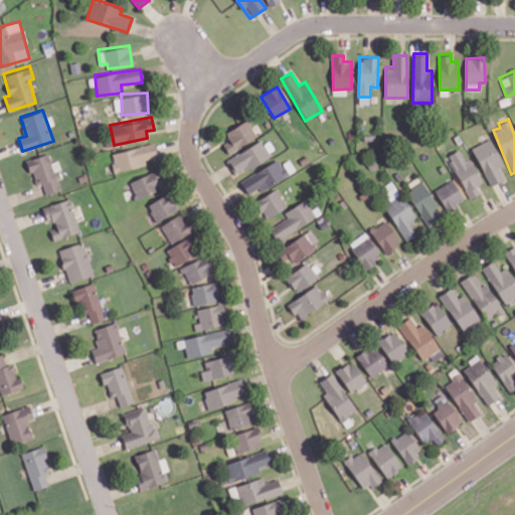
[(225,132),(229,140),(222,144),(228,153),(256,136),(246,120),(225,132)]
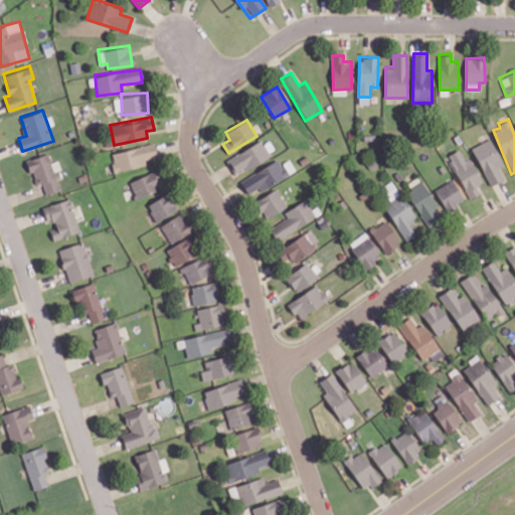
[(471,147),(490,185),(503,179),(497,167),(502,165),(490,139),(471,147)]
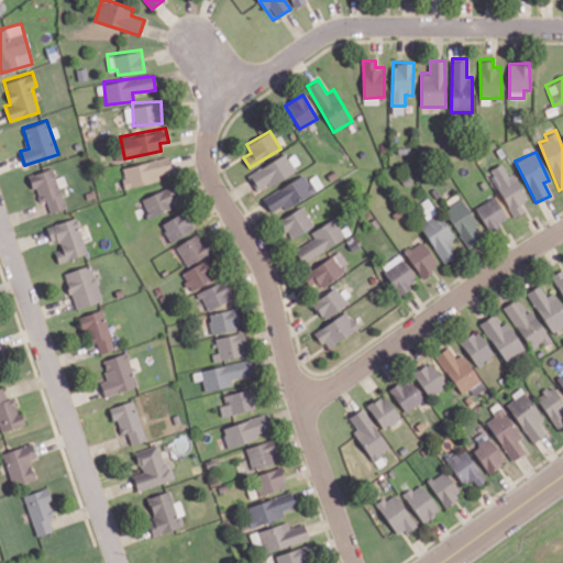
[(296,173),(288,155),(249,172),(256,189),(296,173)]
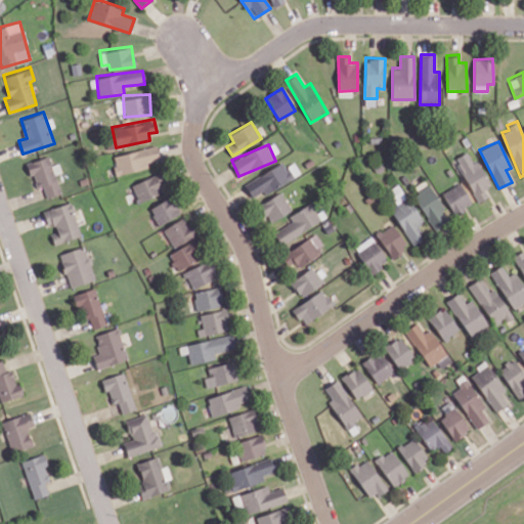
[(113,153),(116,174),(147,169),(146,163),(159,160),(156,145),(113,153)]
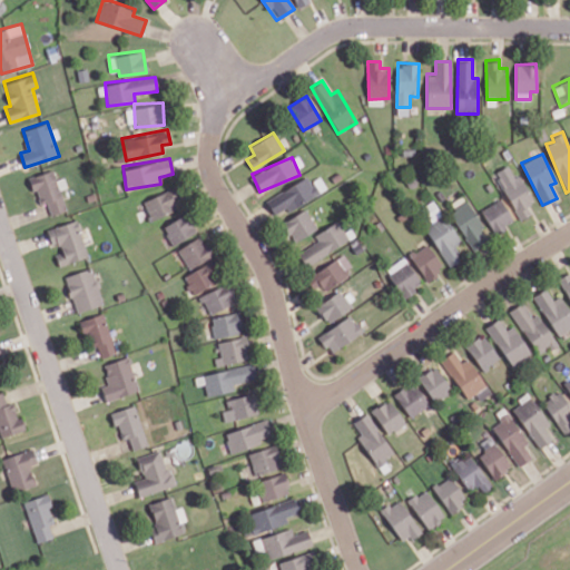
[(527,205),(532,203),(511,163),(493,173),(519,219),(531,214),(527,205)]
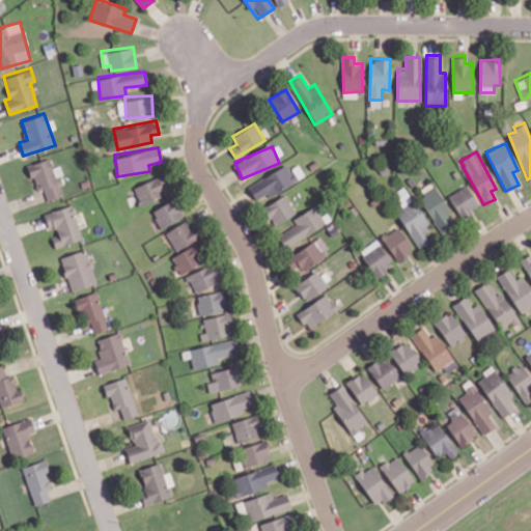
[(27,164),(37,191),(43,189),(47,201),(62,195),(49,157),(27,164)]
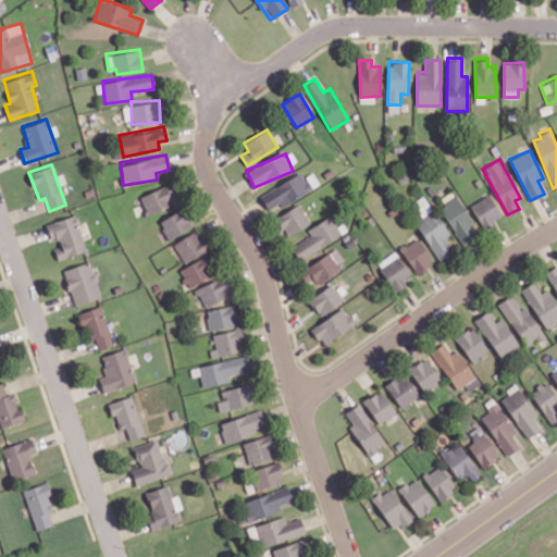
[(260,195),(269,211),(311,189),(302,172),(260,195)]
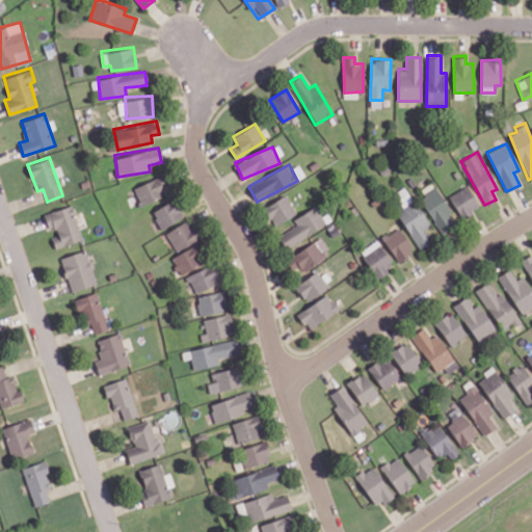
[(141,208),(168,190),(159,175),(131,192),(141,208)]
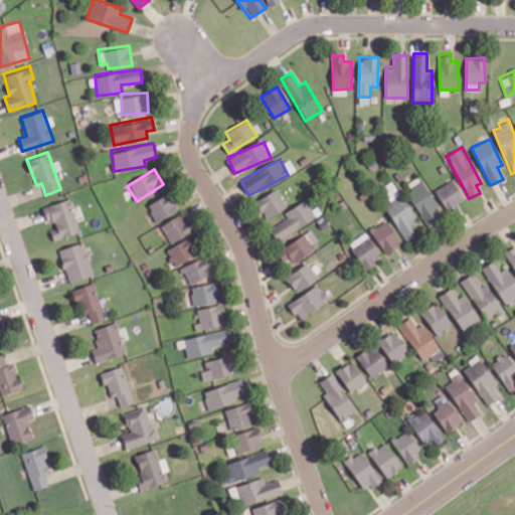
[(447,211),(465,201),(453,179),(435,188),(447,211)]
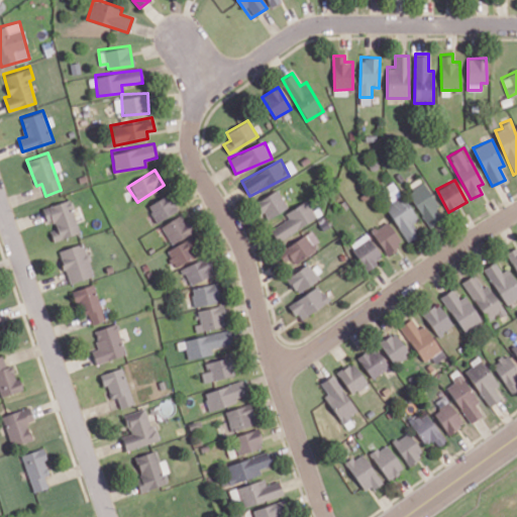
[(442,218),(425,183),(409,190),(426,226),(442,218)]
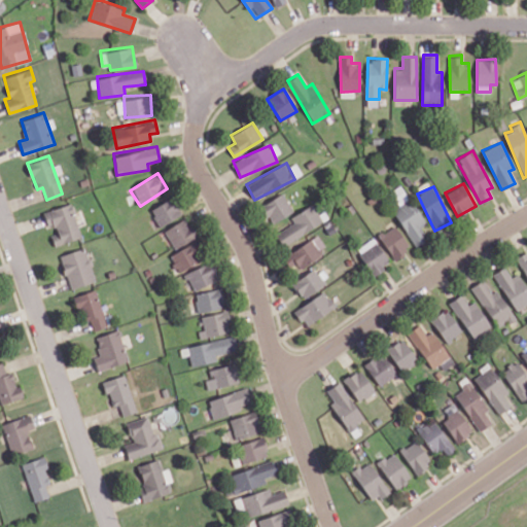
[(293,213),(284,194),(261,204),(270,223),(293,213)]
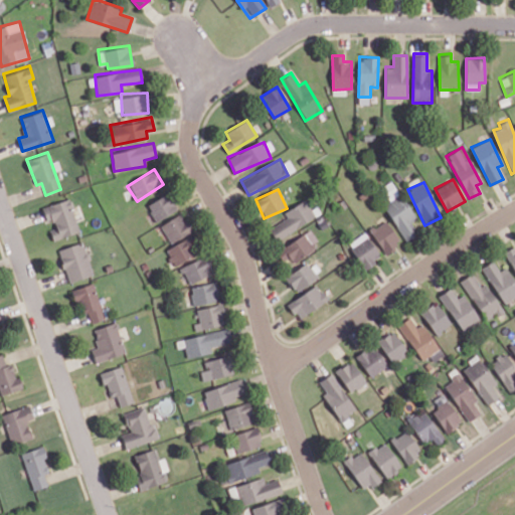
[(177,208),(166,192),(146,205),(157,222),(177,208)]
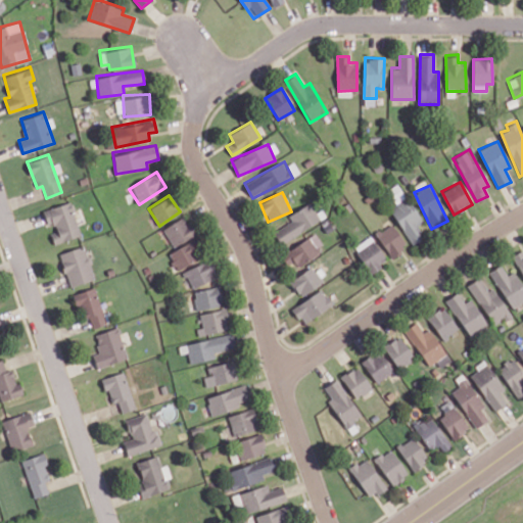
[(427,236),(419,224),(423,222),(408,198),(390,209),(413,244),(427,236)]
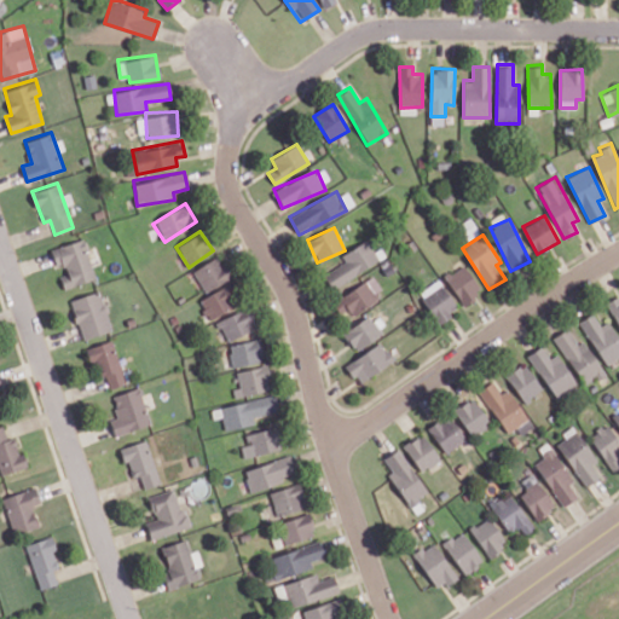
[(64,289),(97,277),(81,237),(51,249),(58,271),(64,289)]
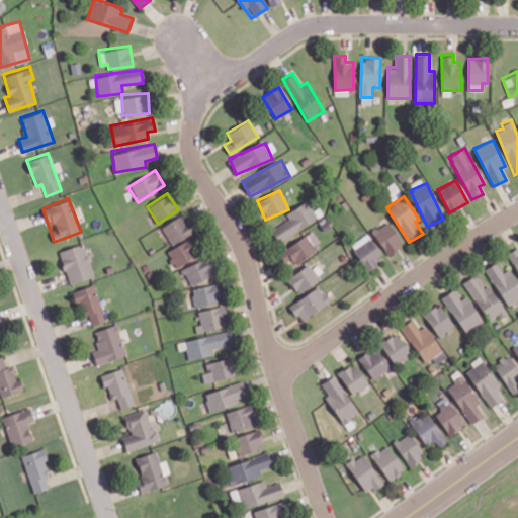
[(285,212),(289,219),(270,230),(277,242),(318,219),(308,200),(285,212)]
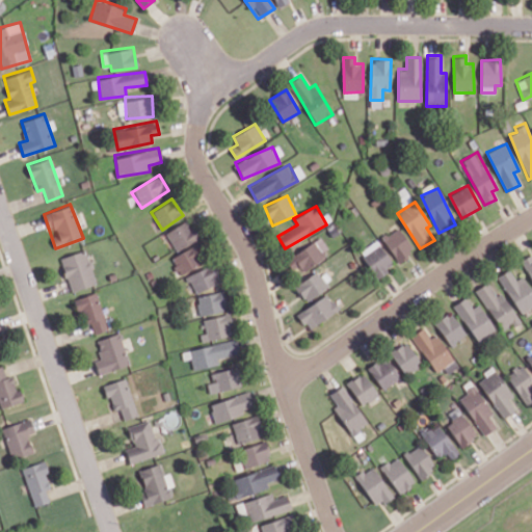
[(165,231),(176,250),(200,239),(189,219),(165,231)]
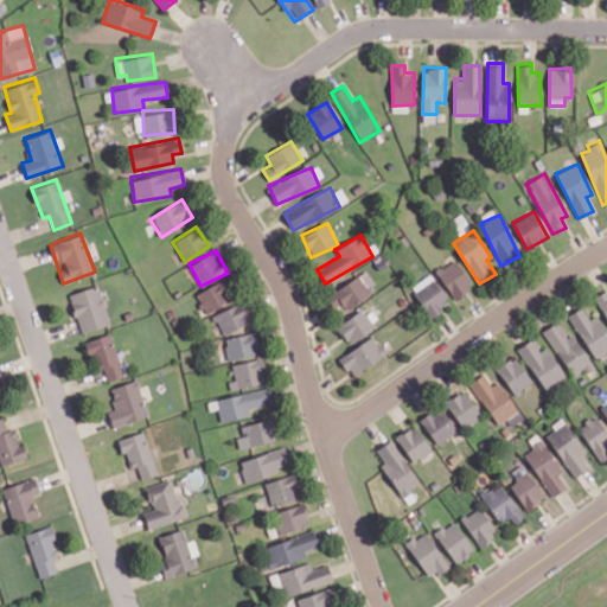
[(436,270),(455,300),(474,287),(455,259),(436,270)]
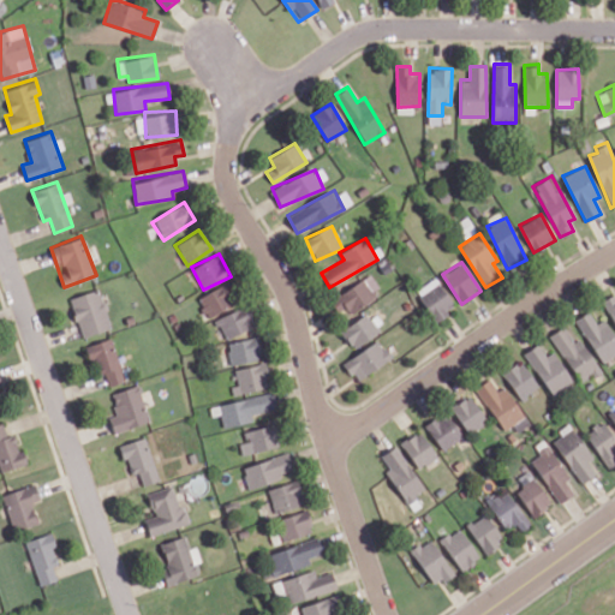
[(382,294),(370,275),(330,299),(338,311),(346,306),(351,314),(382,294)]
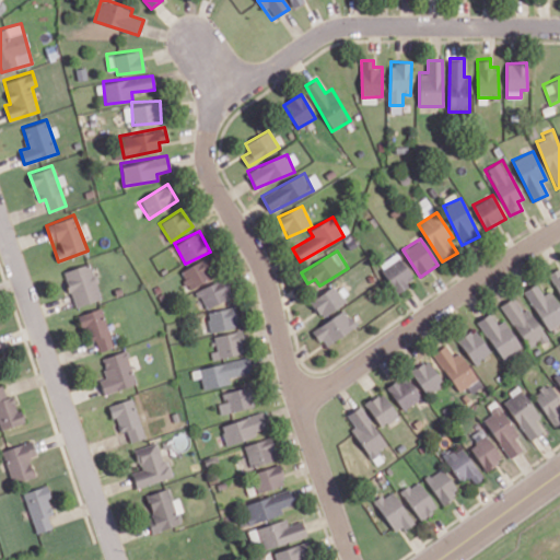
[(378,265),(396,292),(416,280),(397,253),(378,265)]
